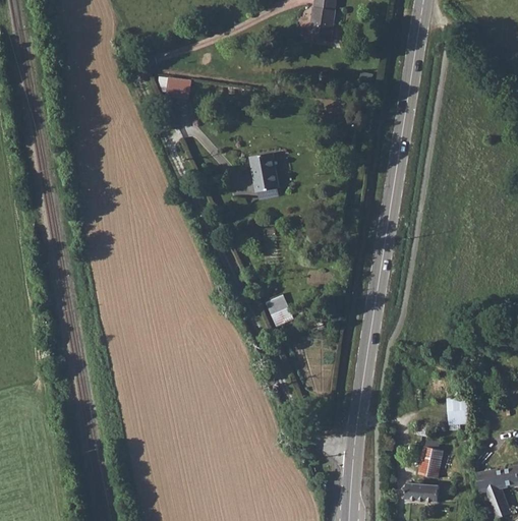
[(322,39),(325,0),(303,0),(300,37),(322,39)]
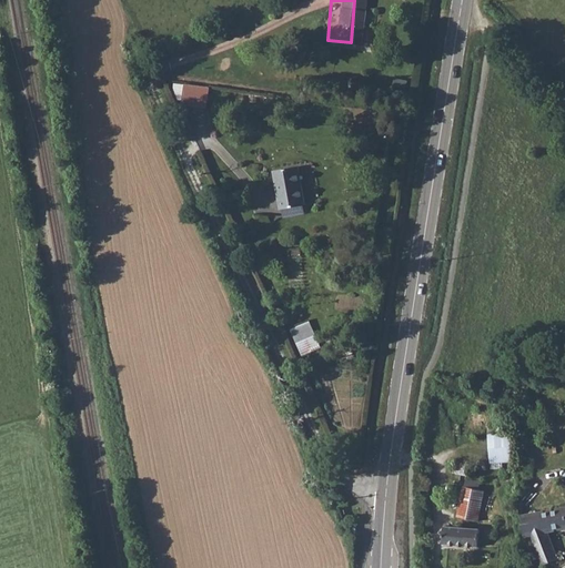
[(207,108),(208,87),(178,83),(175,105),(207,108)]
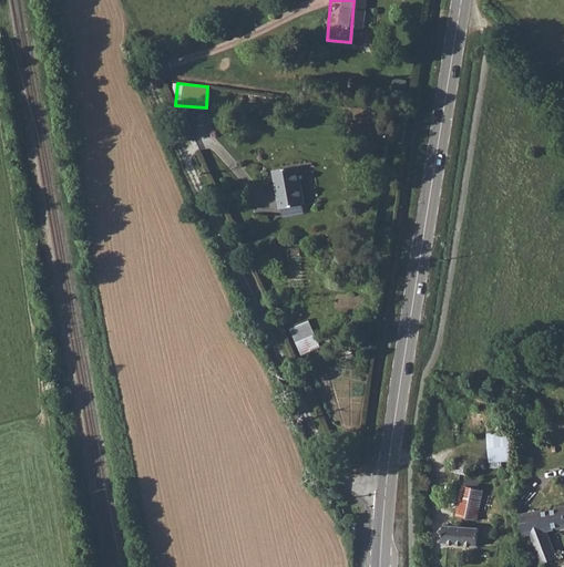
[(306,205),(299,166),(276,169),(285,209),(306,205)]
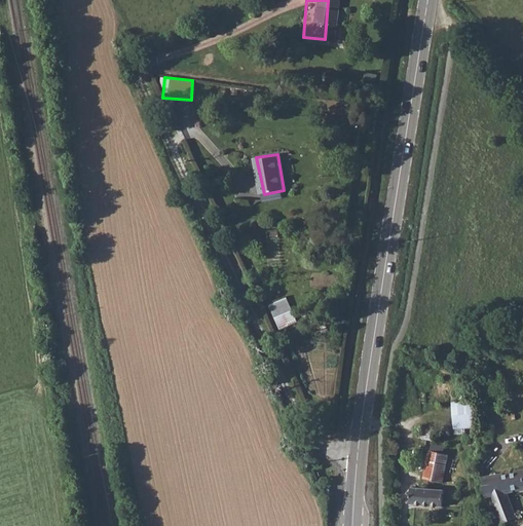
[(266,303),(276,329),(295,321),(286,296),(266,303)]
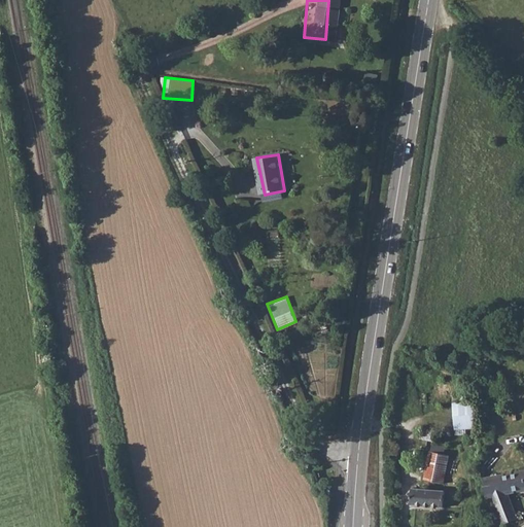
[(450,402),(453,429),(474,427),(472,400),(450,402)]
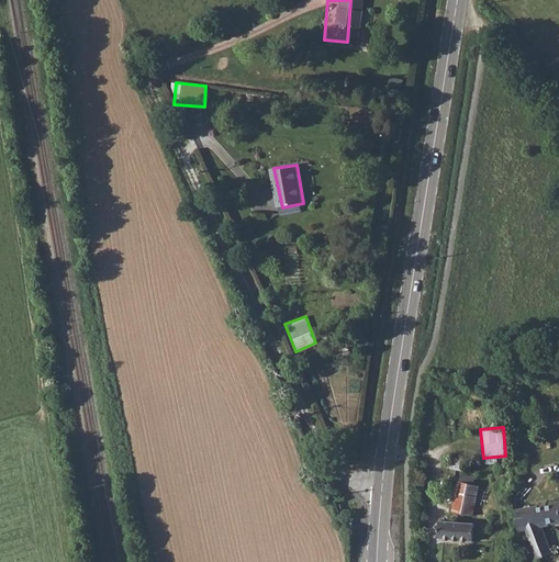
[(465,471),(467,459),(450,456),(448,468),(462,471),(454,512),(473,516),(480,485),(474,484),(477,474),(465,471)]
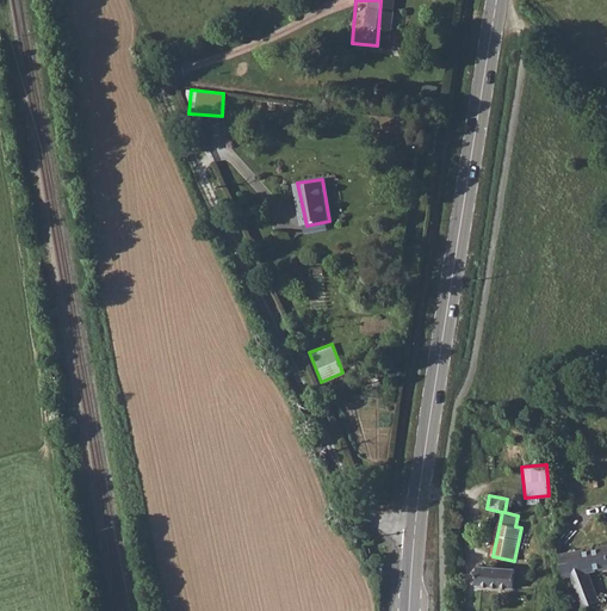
[(606,566),(606,544),(578,550),(580,562),(571,565),(574,573),(576,584),(584,605),(601,599),(589,571),(606,566)]
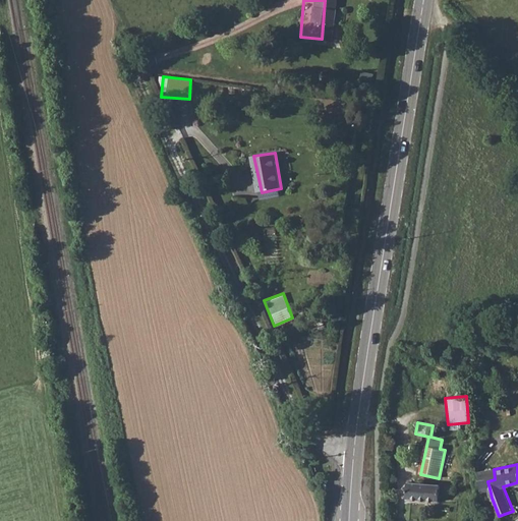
[(494,469),(479,472),(482,490),(490,488),(487,481),(495,479),(494,469)]
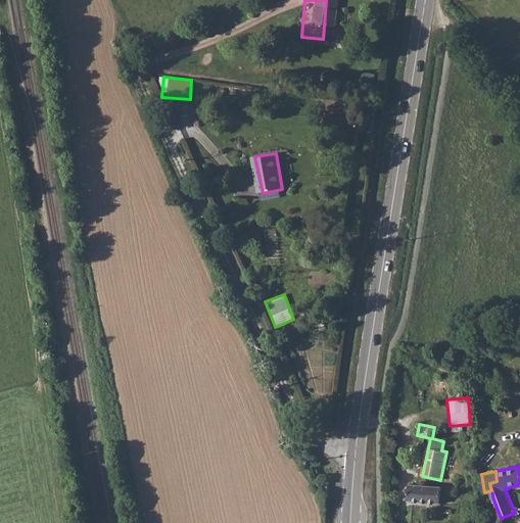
[(442,502),(444,486),(412,484),(411,500),(442,502)]
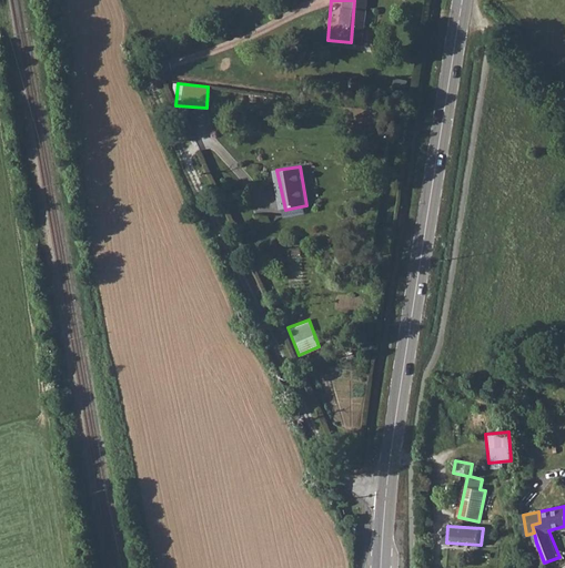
All buildings are outlined.
